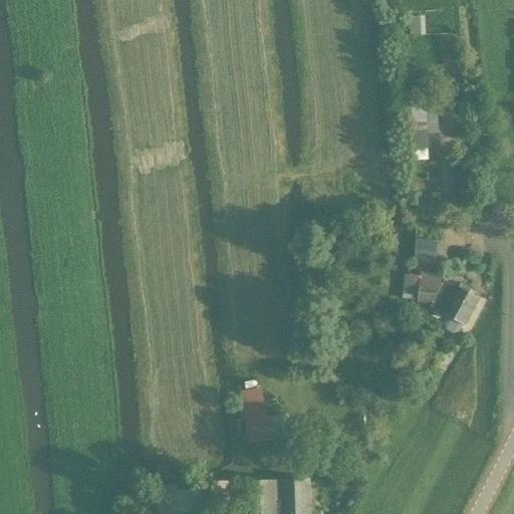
[(410,150),(429,148),(425,96),(406,98),(410,150)]
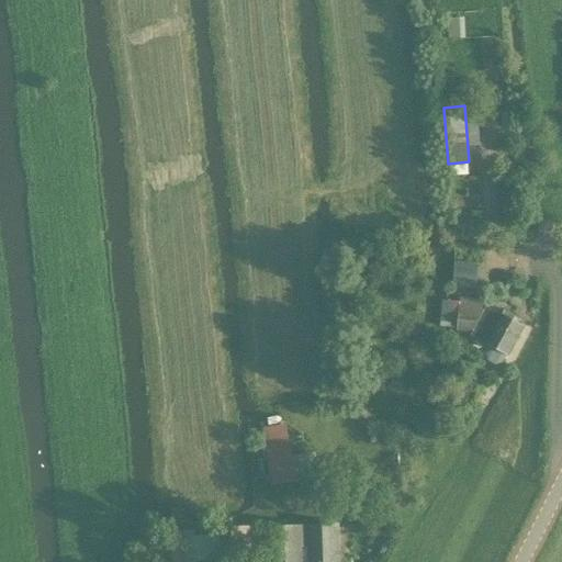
[(453,289),(476,290),(479,263),(456,261),(453,289)]
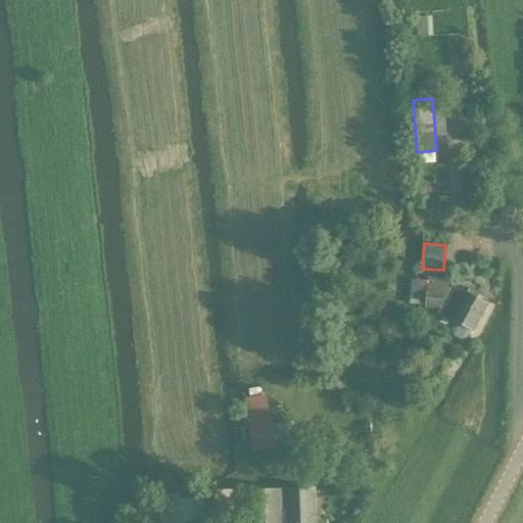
[(439,312),(455,321),(454,321),(457,322),(450,333),(465,341),(471,331),(473,332),(488,305),(478,299),(480,295),(471,290),(469,294),(455,287),(456,284),(430,280),(430,282),(413,280),(409,303),(427,305),(427,307),(440,310),(439,312)]
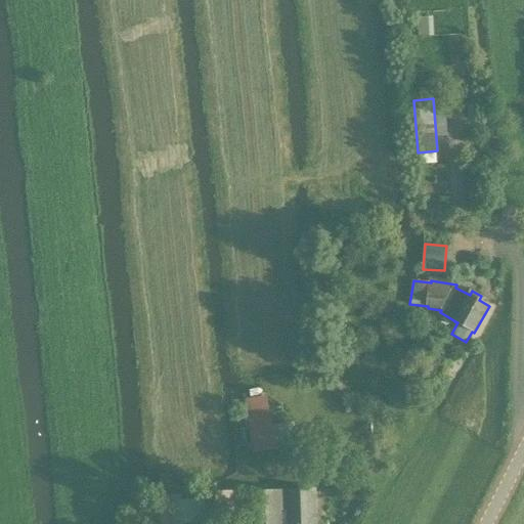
[(244,399),(254,453),(297,447),(294,422),(272,426),(267,395),(244,399)]
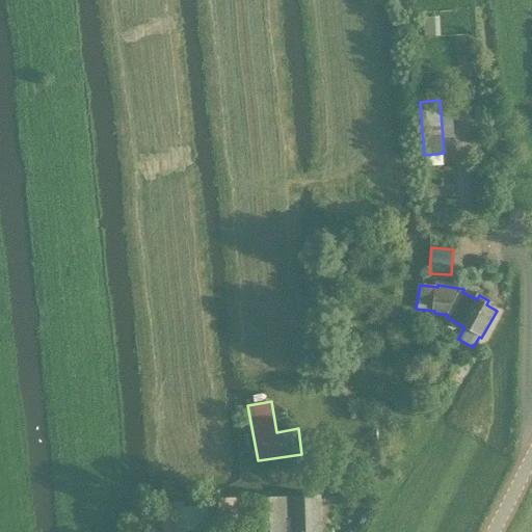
[(321,531),(320,497),(264,499),(264,495),(257,496),(257,499),(256,499),(257,531),(321,531)]
